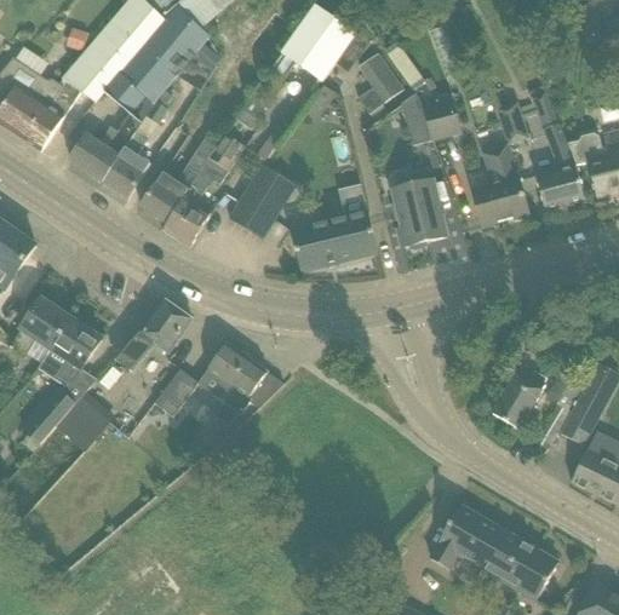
[(95,101),(104,88),(120,72),(164,17),(144,0),(129,0),(62,76),(67,80),(64,85),(59,82),(22,137),(40,149),(80,90),(95,101)]
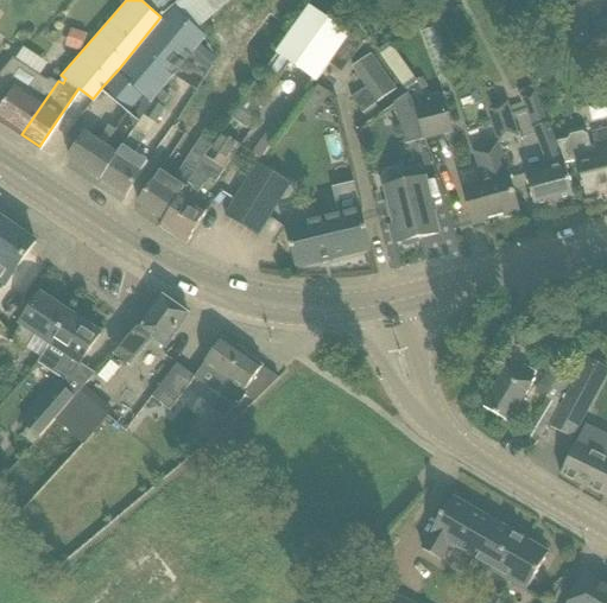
[(348,31),(308,2),(274,49),(315,78),(348,31)]
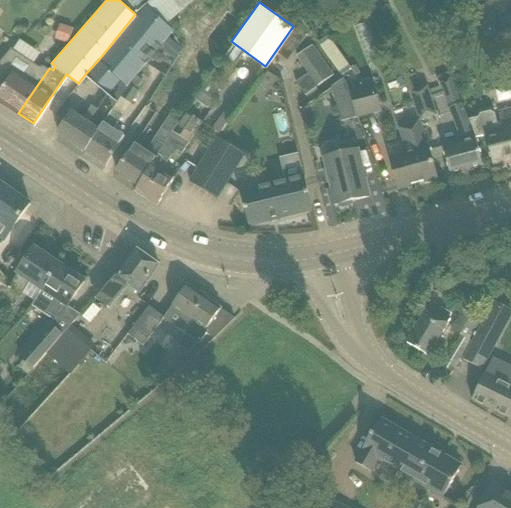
[(147,3),(135,14),(99,59),(86,73),(107,91),(97,106),(91,102),(81,117),(71,110),(58,131),(85,149),(111,108),(120,94),(135,73),(146,61),(164,41),(173,30),(147,3)]
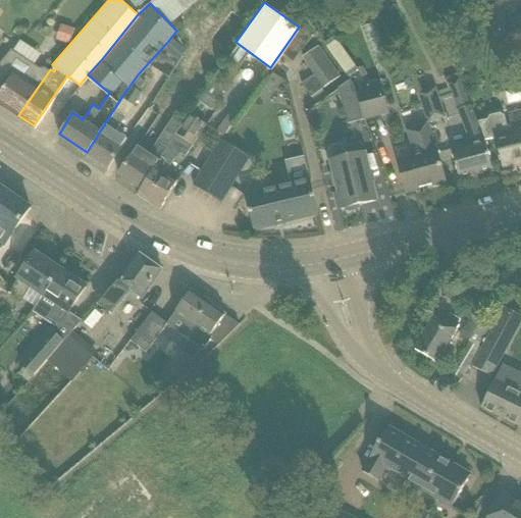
[(301,28),(296,35),(305,42),(308,38),(310,35),(301,28)]
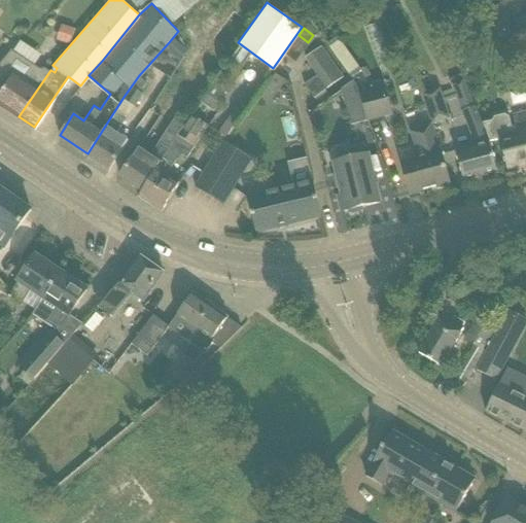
[(16,38),(11,45),(30,58),(35,50),(16,38)]
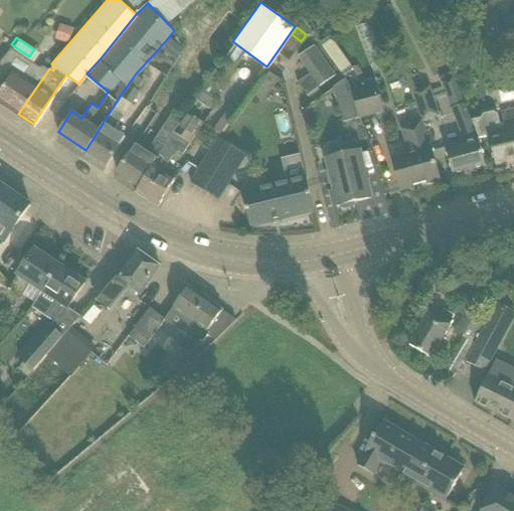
[(165,41),(147,61),(165,74),(179,53),(165,41)]
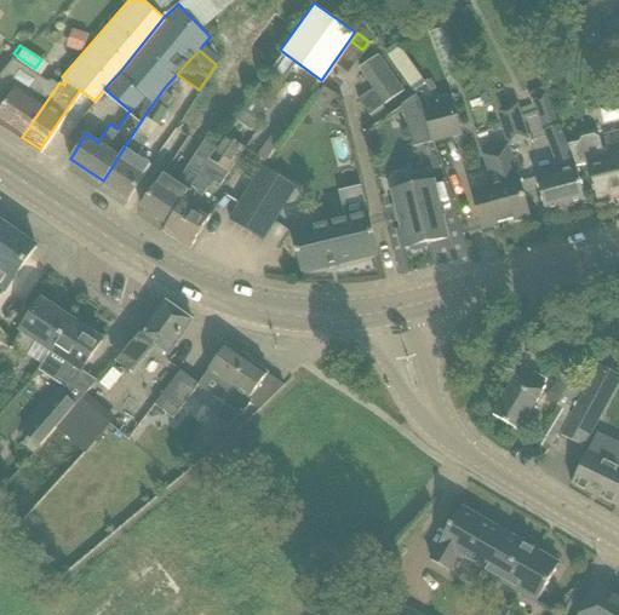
[(401,88),(376,52),(359,64),(373,84),(357,96),(368,111),(401,88)]
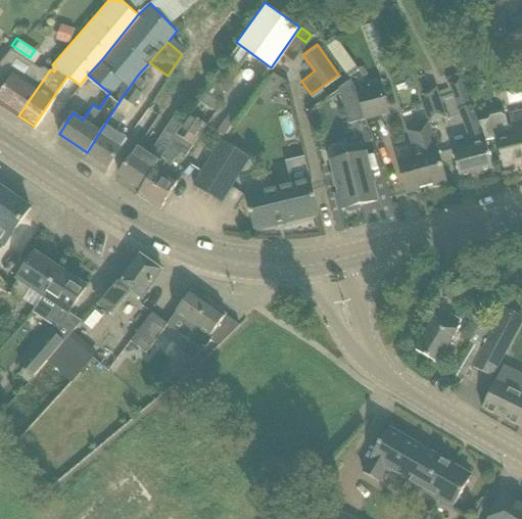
[(0,102),(18,115),(50,69),(44,65),(39,65),(12,48),(0,61),(0,81),(4,84),(0,90),(0,102)]
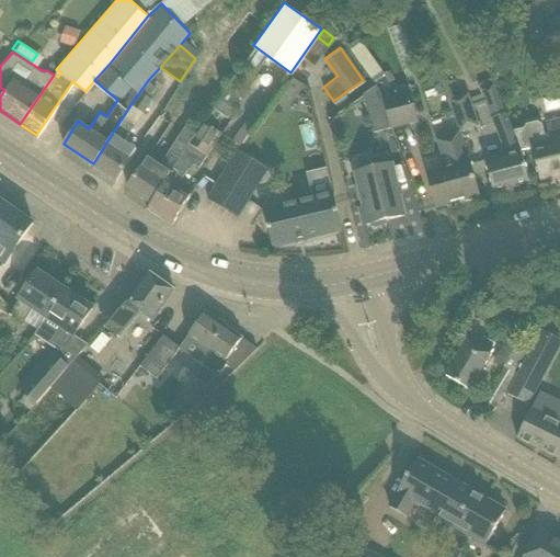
[(518,148),(504,110),(492,81),(496,80),(494,75),(479,80),(481,86),(479,87),(491,114),(505,151),(484,157),(487,168),(492,189),(528,179),(520,147),(518,148)]
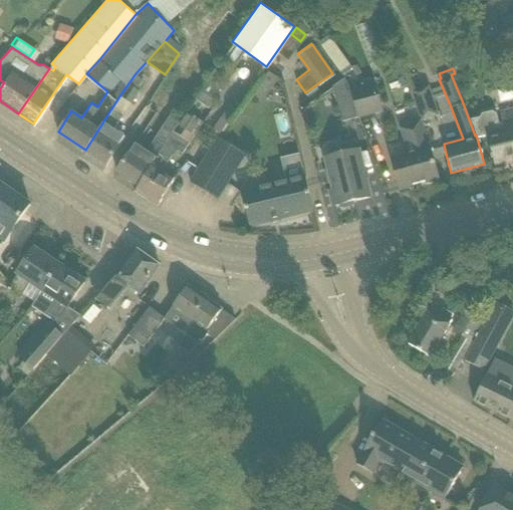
[(268,69),(247,99),(257,106),(278,76),(268,69)]
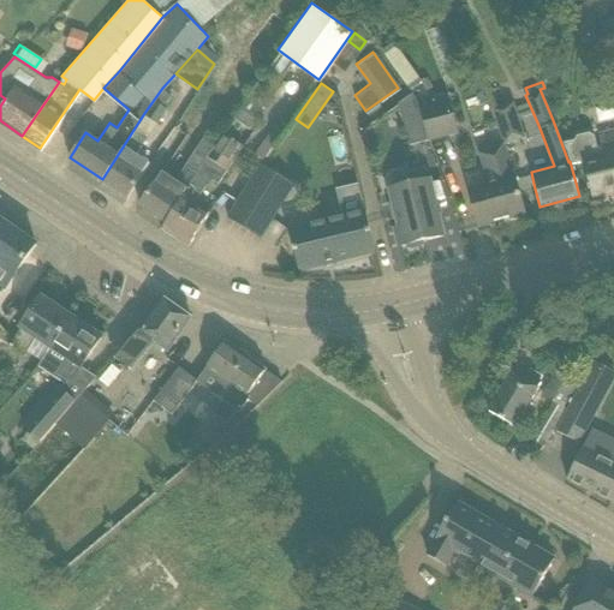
[(162,88),(144,113),(158,121),(167,107),(161,103),(170,93),(162,88)]
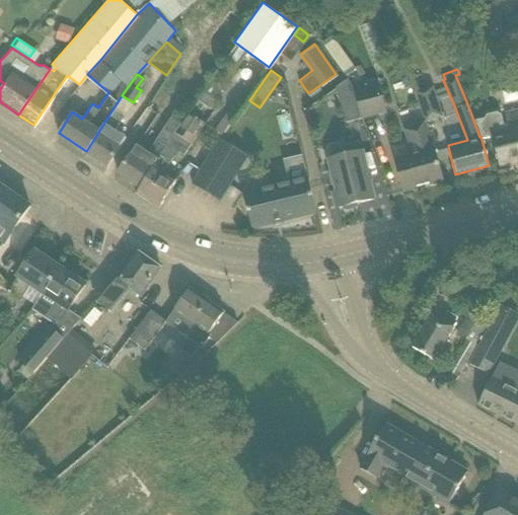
[(361,116),(353,87),(349,76),(336,85),(346,120),(361,116)]
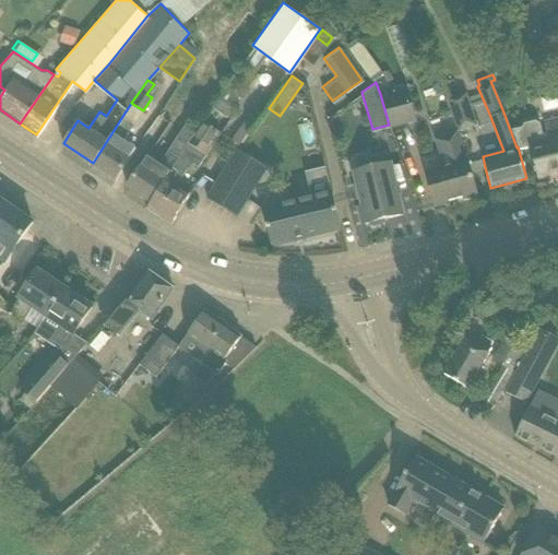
[(407,87),(380,94),(389,125),(415,118),(407,87)]
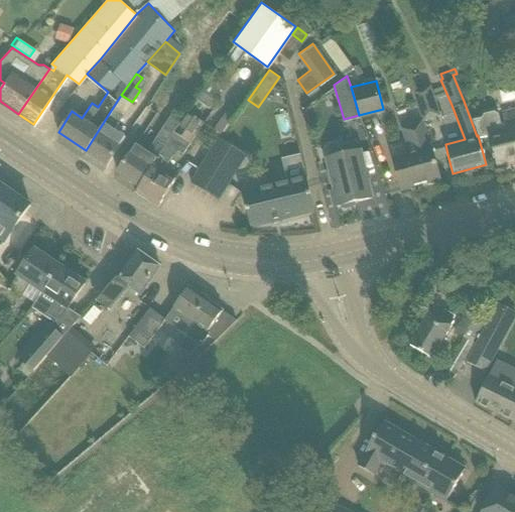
[(439,113),(429,83),(412,89),(422,118),(439,113)]
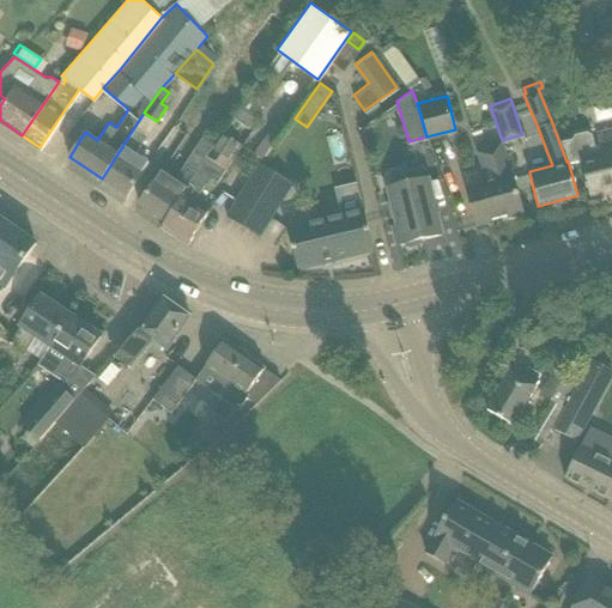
[(240,107),(232,116),(248,126),(255,116),(240,107)]
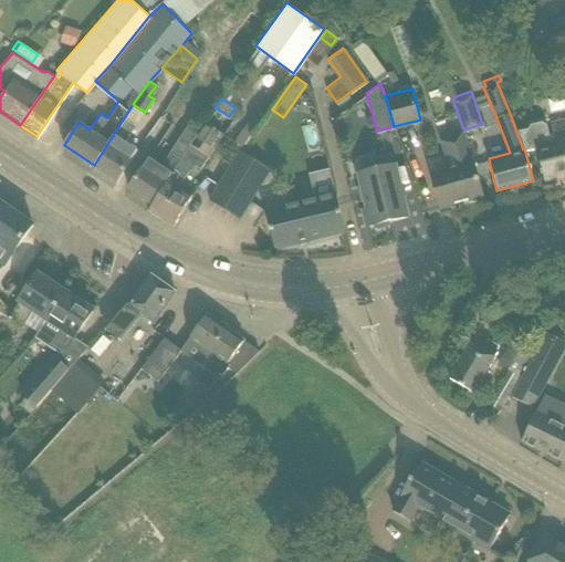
[(564,116),(558,118),(551,121),(553,132),(548,133),(546,123),(543,120),(531,123),(529,126),(519,128),(526,148),(536,146),(541,166),(539,166),(540,172),(542,172),(544,178),(564,173),(564,116)]
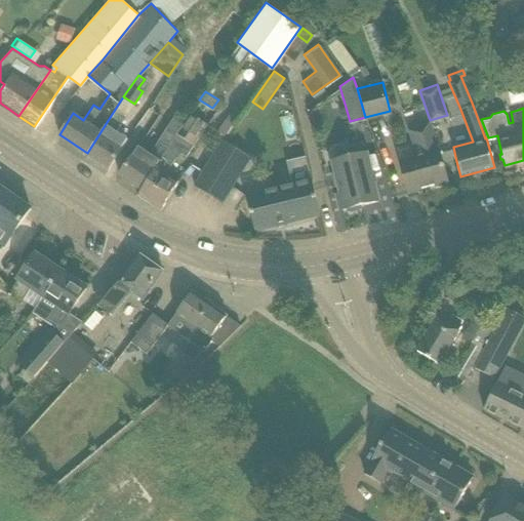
[(108,166),(119,150),(127,136),(116,130),(124,117),(114,111),(87,153),(108,166)]
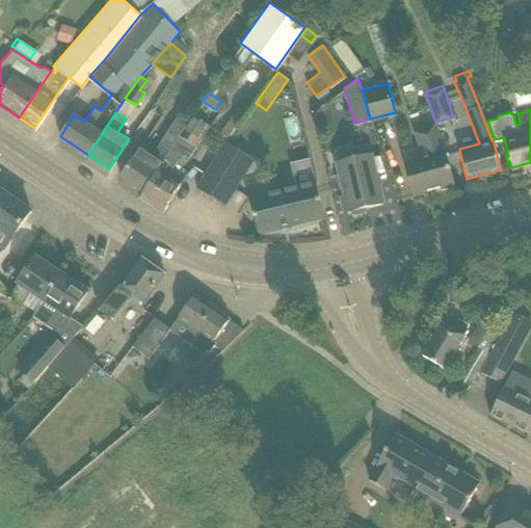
[(192,113),(186,121),(170,148),(142,190),(138,195),(162,210),(180,182),(167,174),(181,153),(188,157),(209,125),(192,113)]
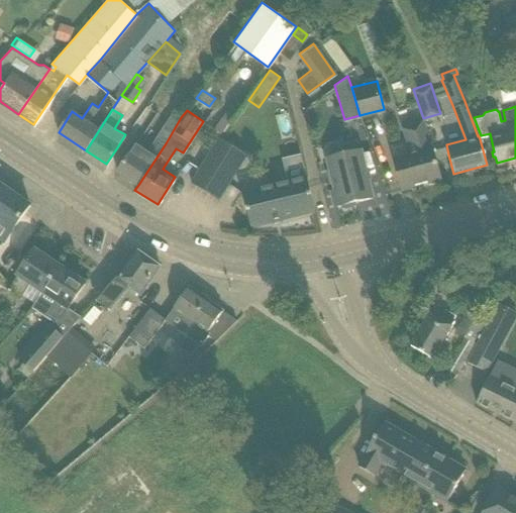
[(117,172),(138,185),(166,143),(181,117),(172,111),(156,135),(146,148),(136,141),(128,155),(117,172)]
